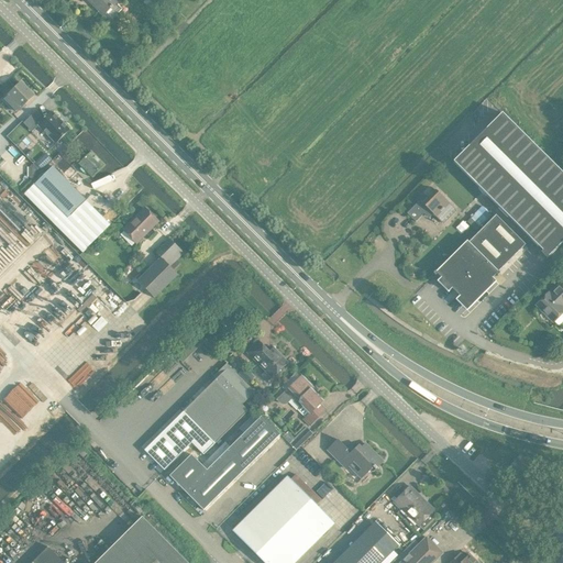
[(88,0),(97,9),(100,7),(107,13),(117,3),(116,2),(117,0),(88,0)]
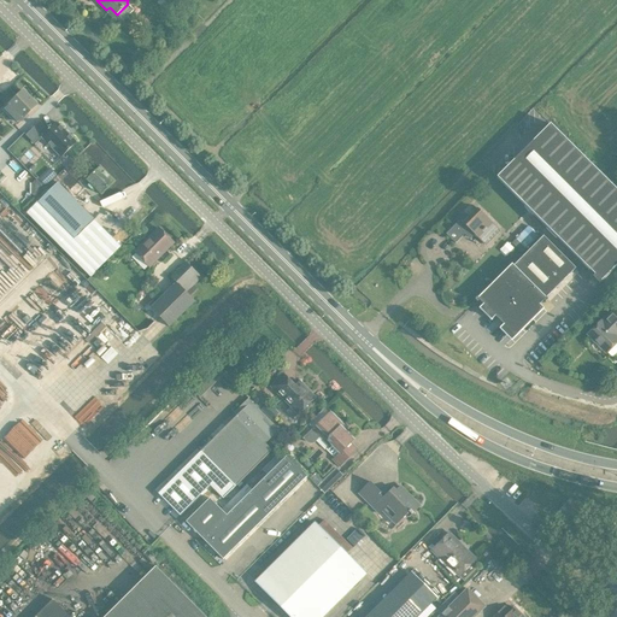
[(172,7),(164,0),(159,0),(157,4),(166,13),(172,7)]
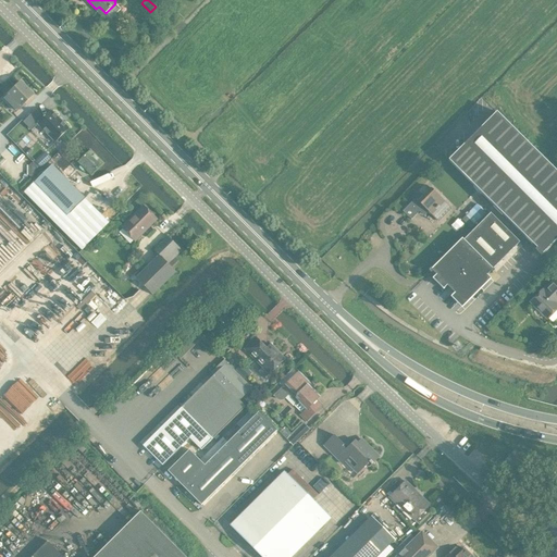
[(16,112),(34,95),(21,83),(4,99),(16,112)]
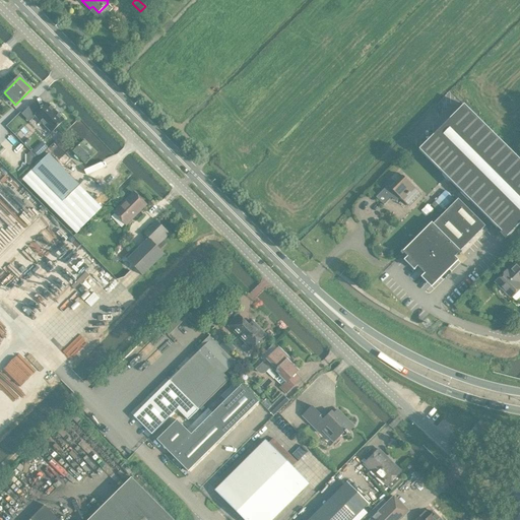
[(52,133),(64,120),(48,104),(41,110),(34,103),(21,114),(29,122),(36,116),(52,133)]
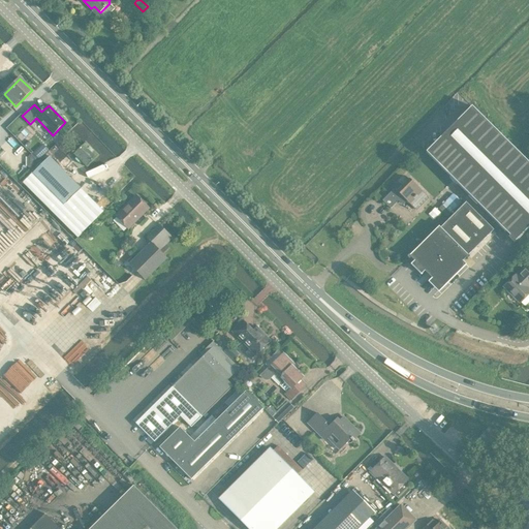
[(528,227),(528,162),(472,106),(426,152),(516,242),(528,227)]
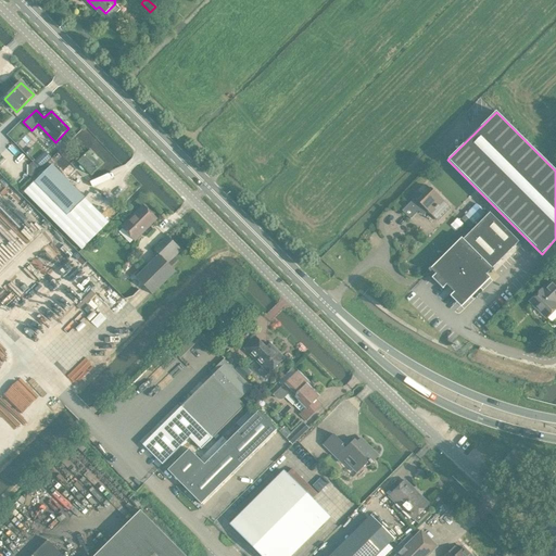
[(27,154),(34,161),(40,154),(35,148),(27,154)]
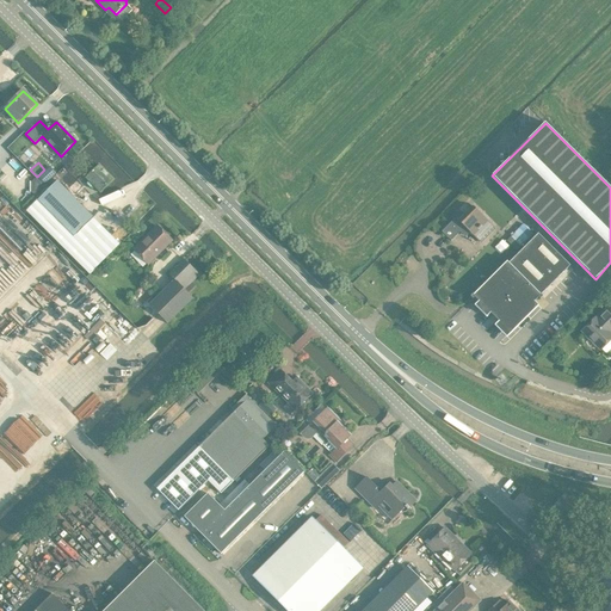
[(94,186),(100,193),(113,180),(99,166),(86,178),(90,183),(87,185),(92,189),(94,186)]
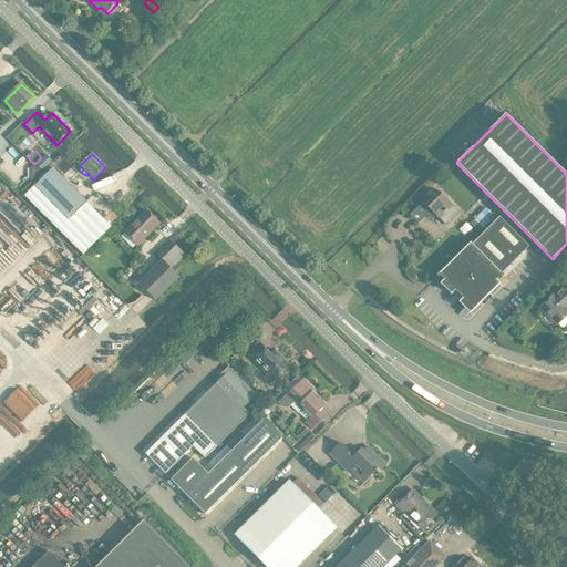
[(45,155),(33,166),(40,174),(41,175),(53,163),(45,155)]
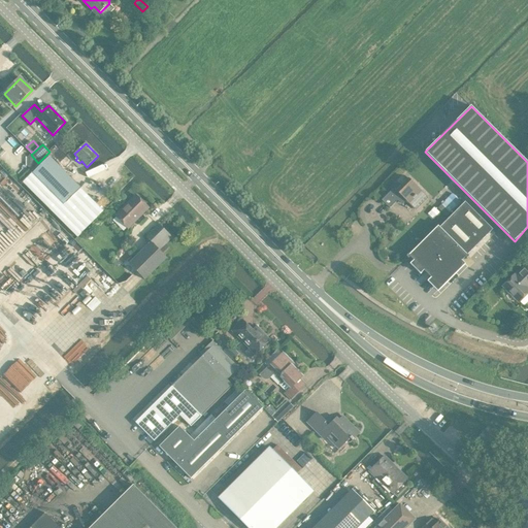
[(77,237),(103,211),(50,157),(23,183),(54,213),(77,237)]
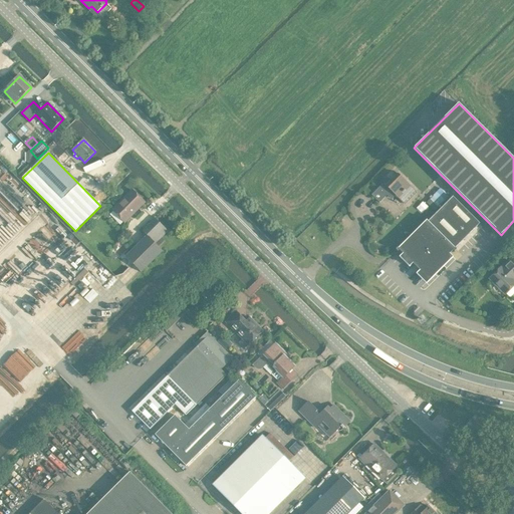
[(396,196),(405,205),(416,193),(398,175),(392,181),(389,179),(371,195),(379,203),(388,195),(393,199),(396,196)]
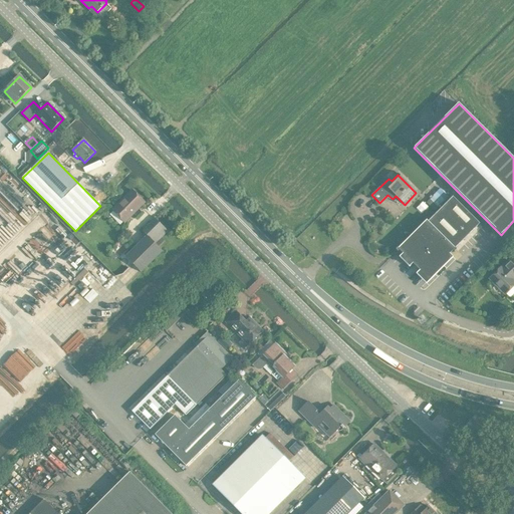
[(112,211),(124,223),(144,203),(133,191),(112,211)]
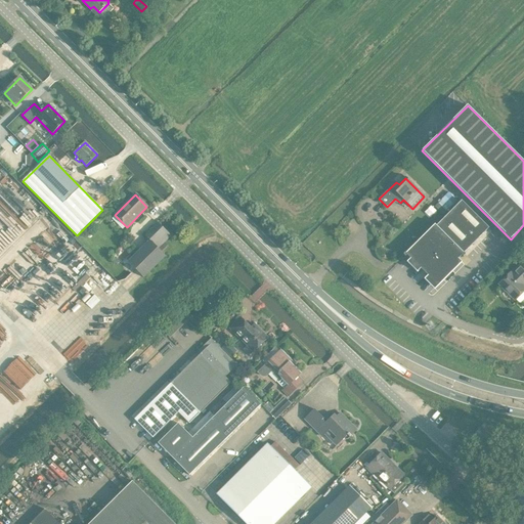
[(405,253),(403,255),(405,257),(406,255),(431,279),(437,279),(462,255),(463,257),(466,255),(464,253),(488,228),(462,201),(436,226),(435,224),(406,253),(405,253)]
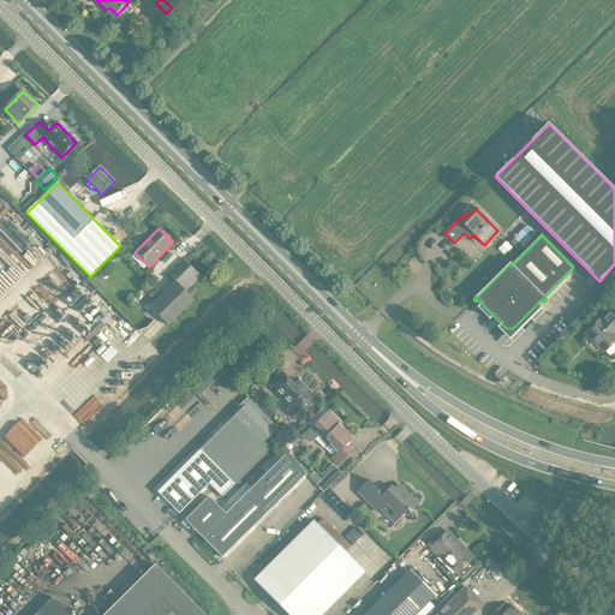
[(150,308),(168,327),(195,300),(185,292),(201,276),(185,262),(169,278),(175,282),(150,308)]
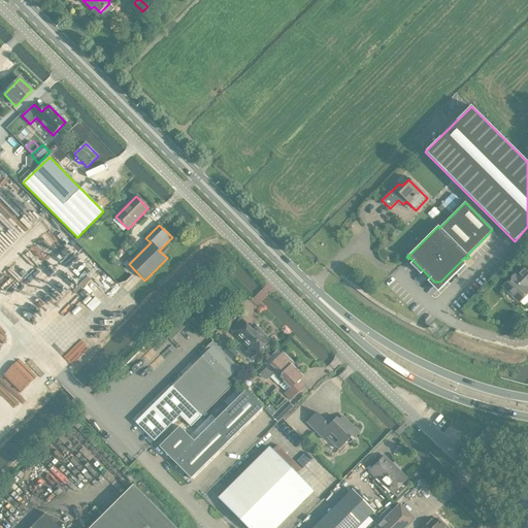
[(527,263),(516,276),(515,275),(502,287),(519,302),(527,293),(527,288),(527,287),(527,263)]
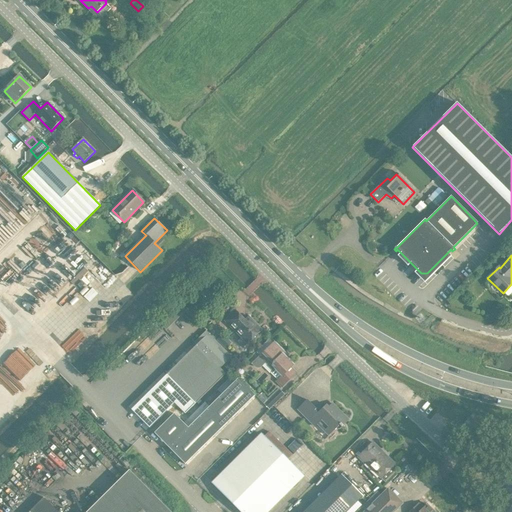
[(194,291),(206,297),(210,288),(198,282),(194,291)]
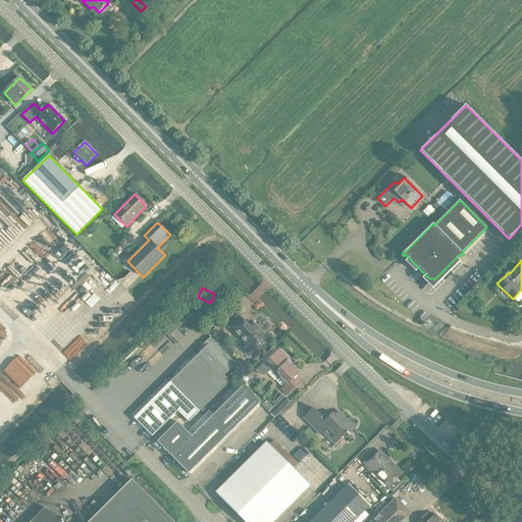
[(240,317),(228,327),(252,351),(267,336),(253,322),(249,326),(240,317)]
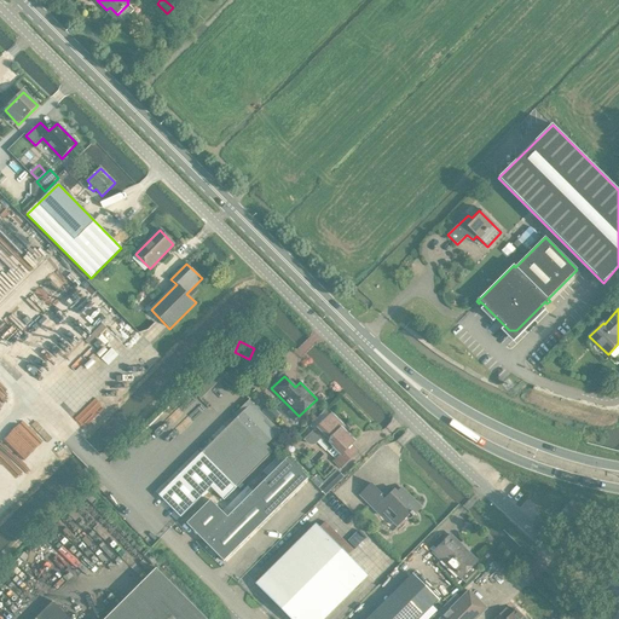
[(201,453),(158,496),(180,518),(210,487),(224,501),(236,489),(272,452),(266,445),(279,432),(249,400),(235,415),(237,417),(201,453)]
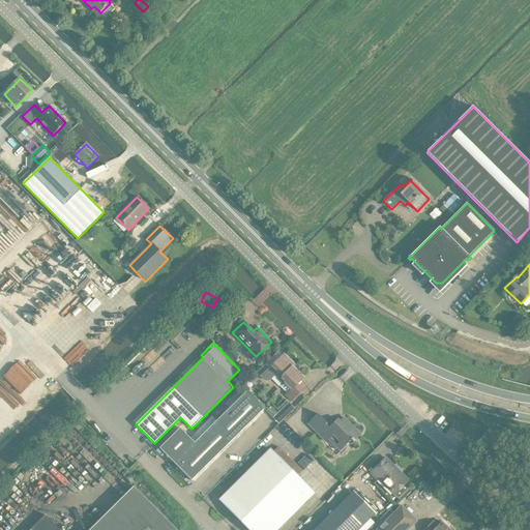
[(303,378),(292,366),(294,365),(284,354),(268,370),(268,369),(260,377),(264,381),(267,382),(270,381),(274,376),(280,380),(281,379),(292,389),(286,395),(291,401),(306,386),(301,381),(303,378)]
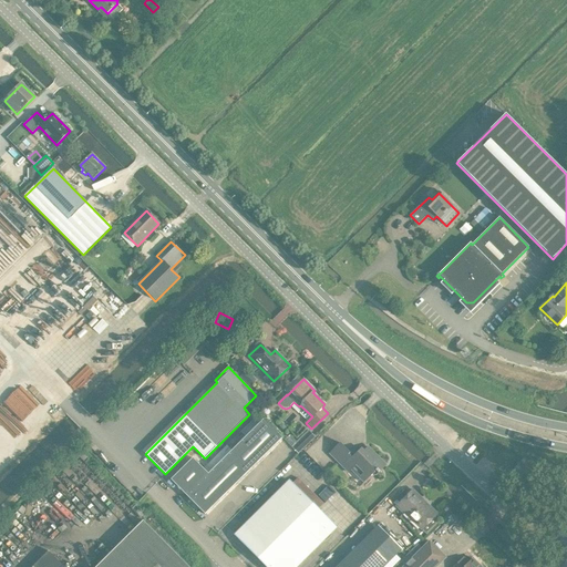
[(171,480),(205,514),(282,437),(264,419),(208,474),(193,459),(171,480)]
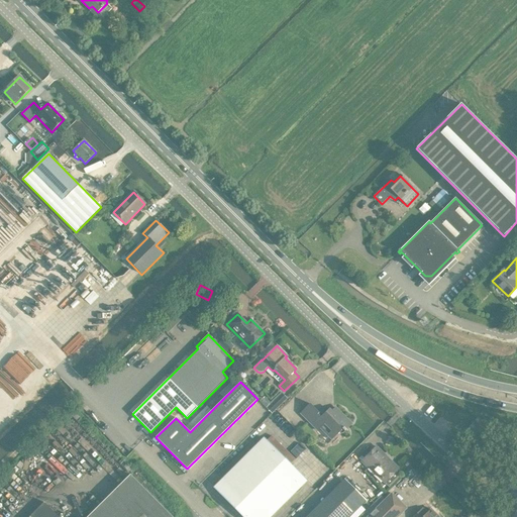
[(267,408),(272,413),(288,399),(282,392),(270,403),(271,404),(267,408)]
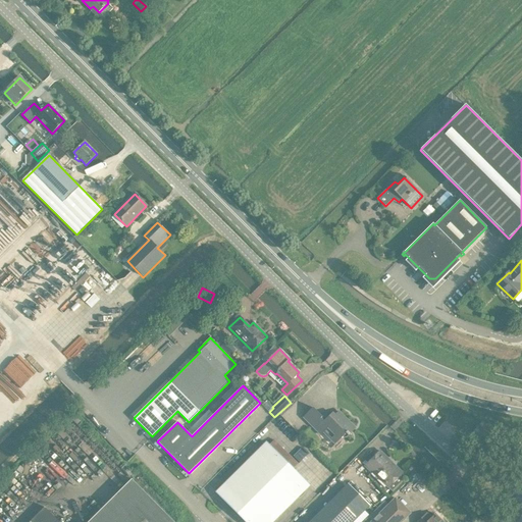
[(300,433),(309,425),(300,416),(304,412),(296,403),(282,416),(300,433)]
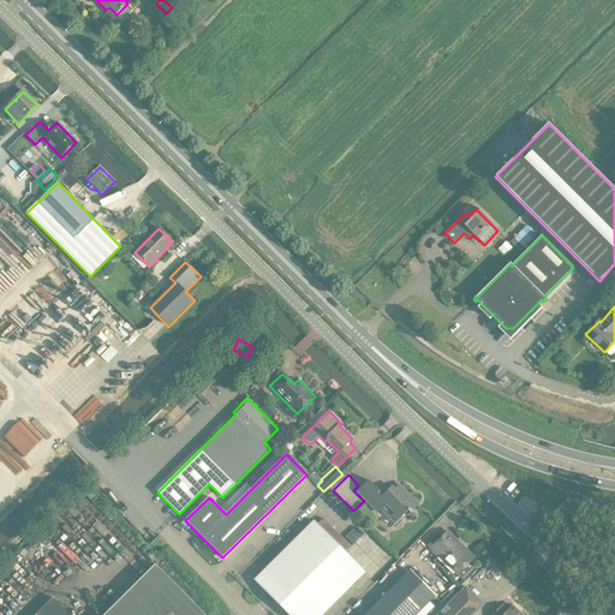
[(410,514),(418,506),(398,485),(394,489),(392,487),(383,495),(369,481),(357,491),(378,513),(381,511),(394,525),(407,511),(410,514)]
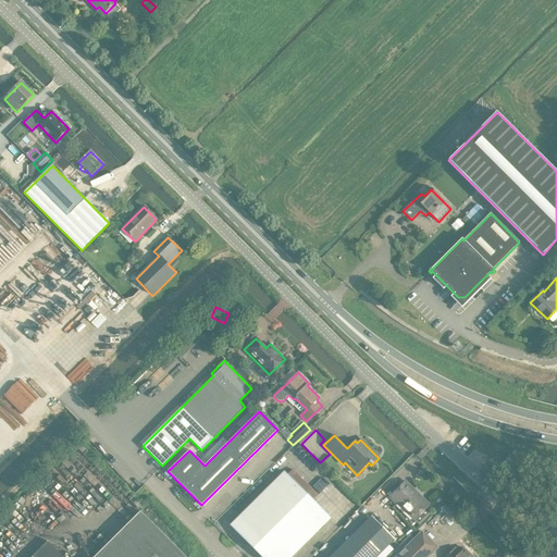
[(510,465),(520,455),(515,449),(505,459),(510,465)]
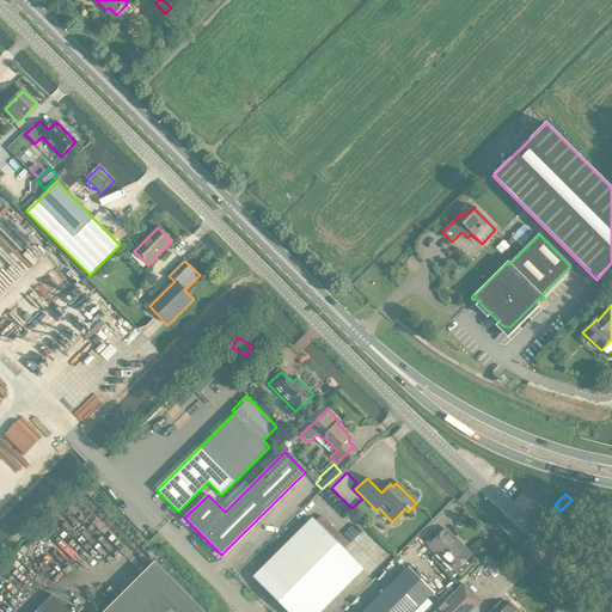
[(254,577),(286,611),(319,611),(363,570),(343,550),(349,544),(320,516),(316,521),(312,519),(254,577)]
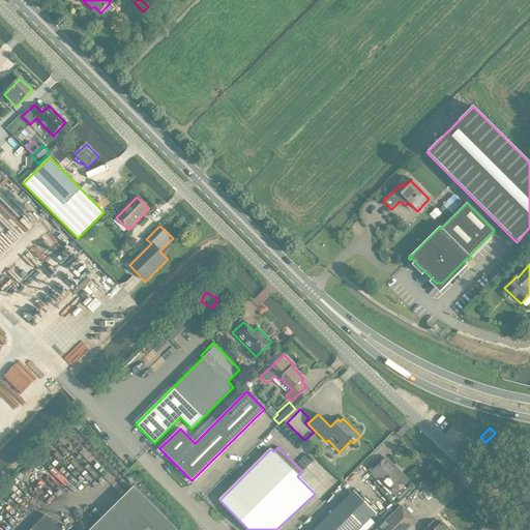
[(398,473),(400,472),(386,459),(371,473),(393,496),(407,482),(398,473)]
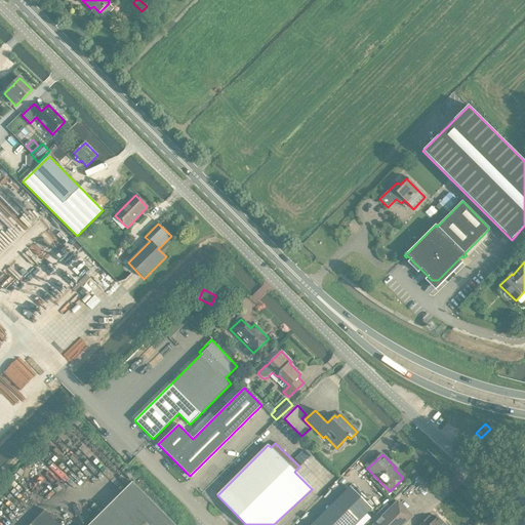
[(350,487),(311,524),(355,524),(371,509),(350,487)]
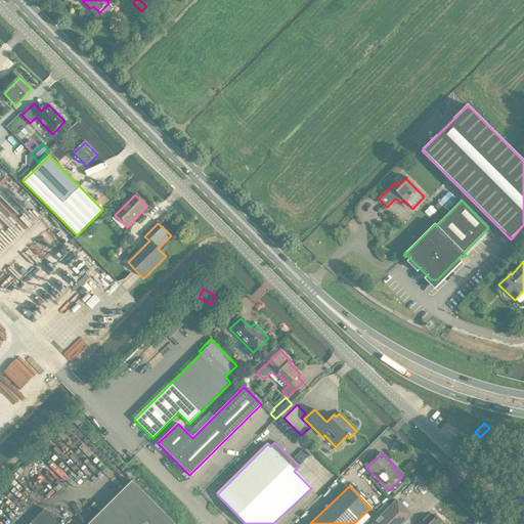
[(373,523),(402,523),(411,516),(397,500),(373,523)]
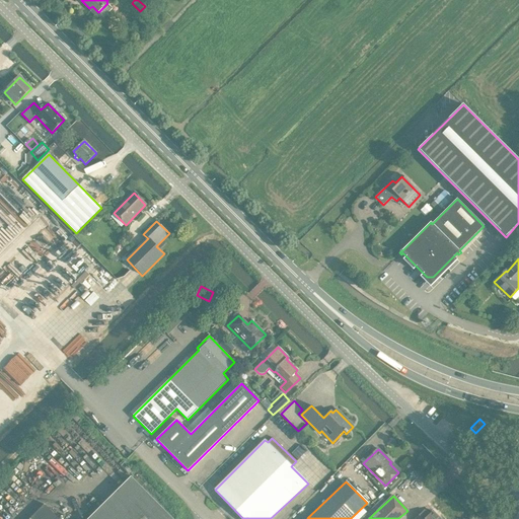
[(58,518),(44,505),(28,518),(58,518)]
